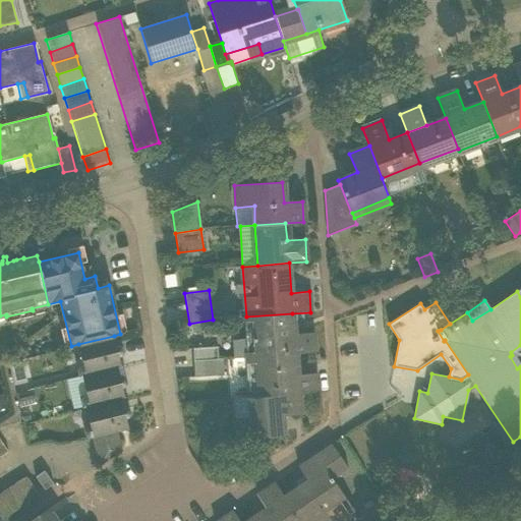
[(253,340),(254,357),(295,353),(313,352),(312,333),(294,334),(292,313),(246,316),(244,316),(245,340),(253,340)]
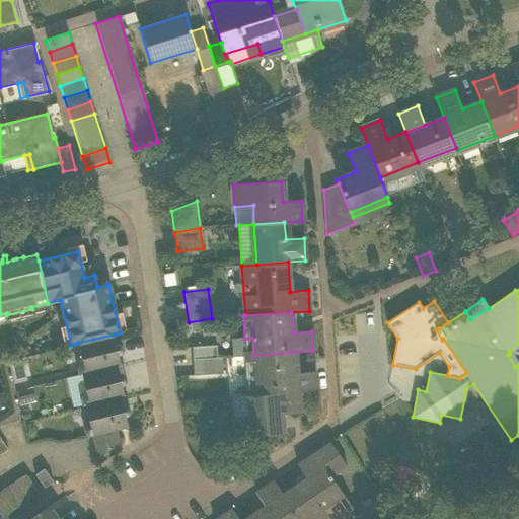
[(114,335),(78,343),(82,363),(80,363),(78,364),(77,367),(77,370),(78,374),(81,373),(117,365),(121,364),(118,355),(121,353),(122,350),(121,346),(119,345),(116,344),(114,335)]
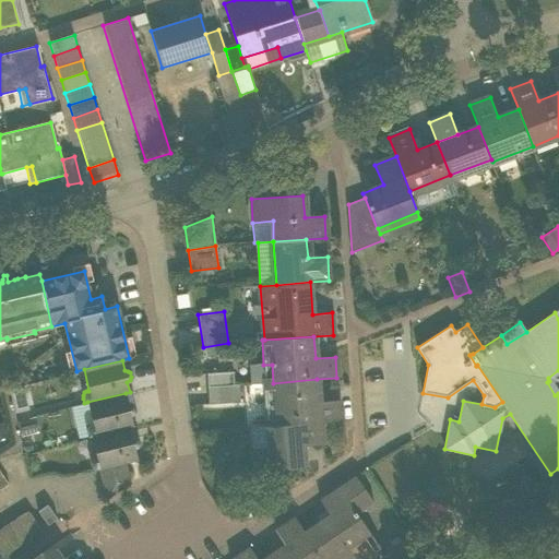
[(261,365),(249,365),(250,384),(262,383),(261,365)]
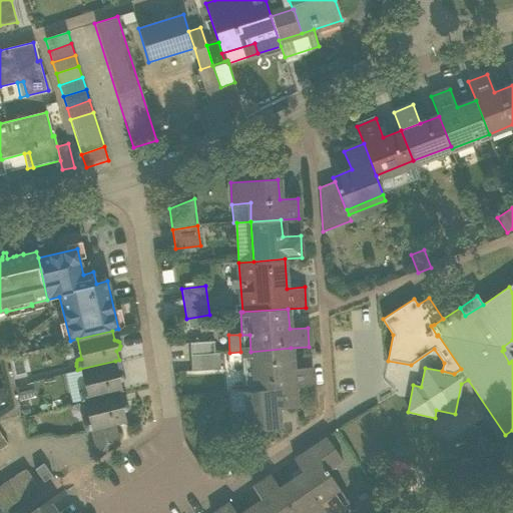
[(189,343),(190,356),(214,354),(214,342),(189,343)]
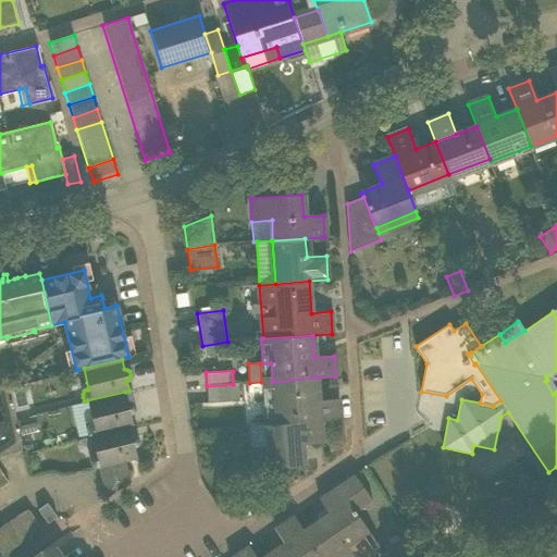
[(264,382),(268,424),(319,421),(338,419),(337,398),(318,399),(316,378),(272,382),(264,382)]
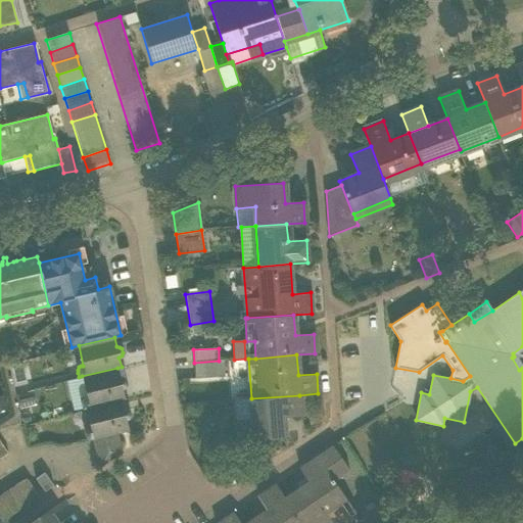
[(224,361),(219,361),(194,363),(195,378),(225,376),(224,361)]
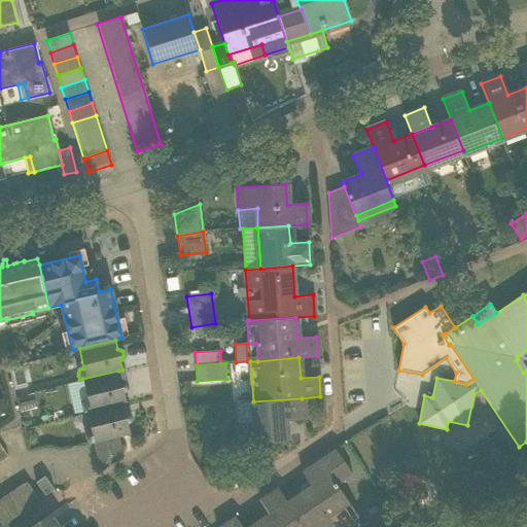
[(118,372),(118,371),(82,379),(88,399),(86,399),(83,400),(81,403),(81,408),(82,412),(85,411),(121,401),(126,400),(124,391),(126,389),(127,387),(126,383),(123,380),(120,380),(118,372)]
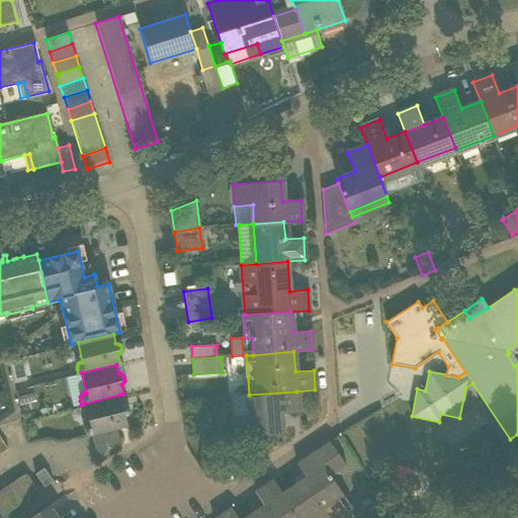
[(298,412),(296,392),(249,395),(250,415),(232,417),(234,436),(281,433),(280,413),(298,412)]
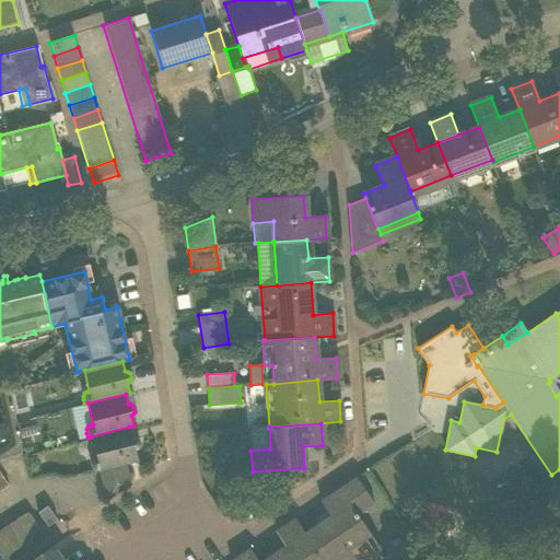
[(132,436),(129,427),(91,436),(96,455),(94,456),(92,461),(93,466),(94,468),(98,469),(100,469),(125,463),(138,461),(135,450),(137,447),(138,445),(137,440),(135,438),(132,436)]
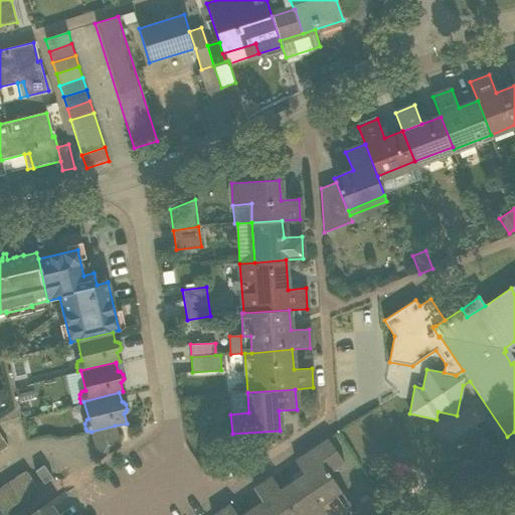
[(229,394),(230,414),(248,412),(247,392),(229,394)]
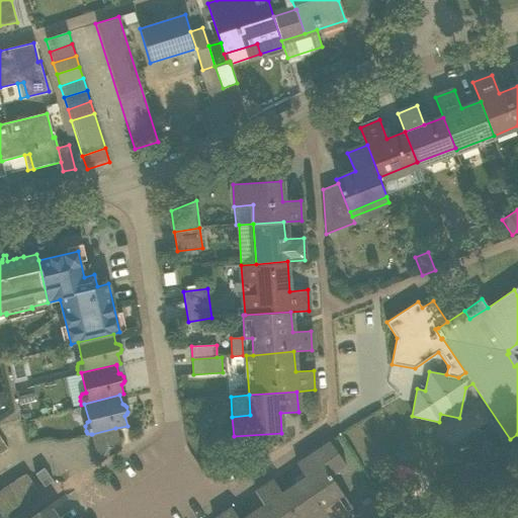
[(92,434),(99,462),(120,448),(115,428),(92,434)]
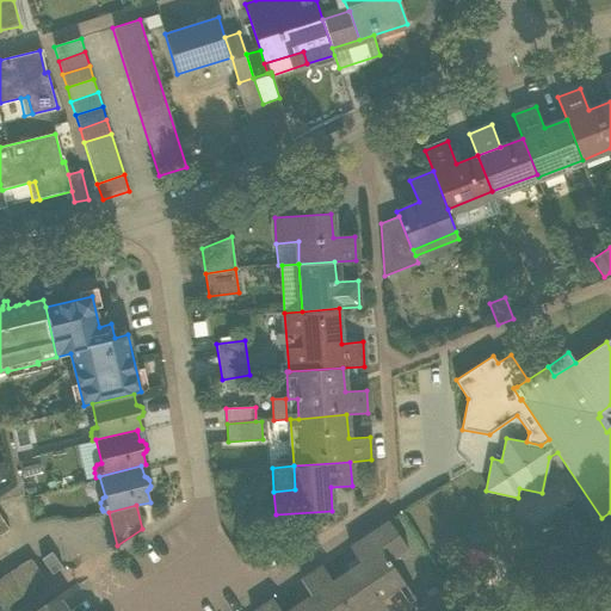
[(371,534),(390,561),(408,549),(389,520),(371,534)]
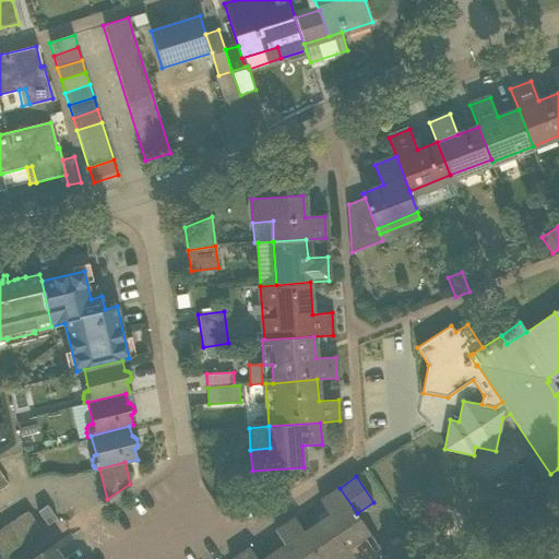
[(330,515),(305,533),(321,558),(339,558),(351,551),(347,548),(370,533),(357,513),(340,488),(320,501),(330,515)]
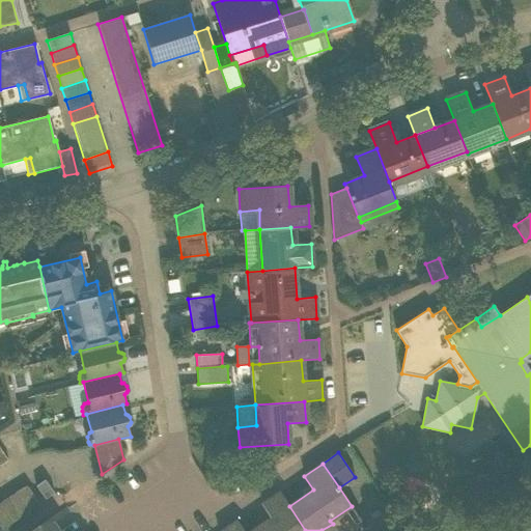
[(44,496),(46,499),(54,493),(45,480),(36,486),(44,496)]
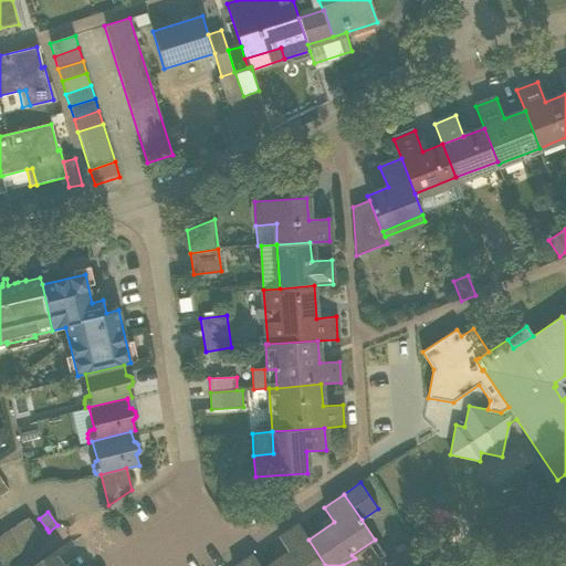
[(32,545),(42,538),(28,516),(18,523),(32,545)]
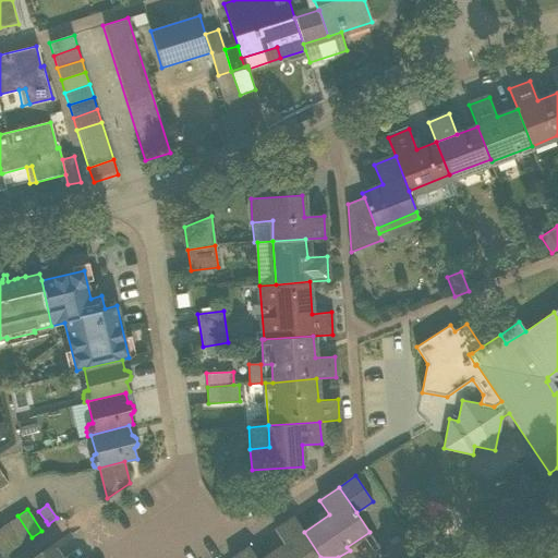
[(22,544),(32,537),(17,516),(8,523),(22,544)]
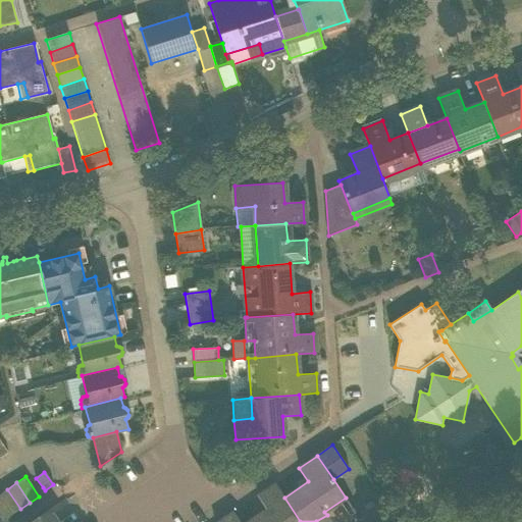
[(257,496),(266,510),(284,498),(274,483),(257,496)]
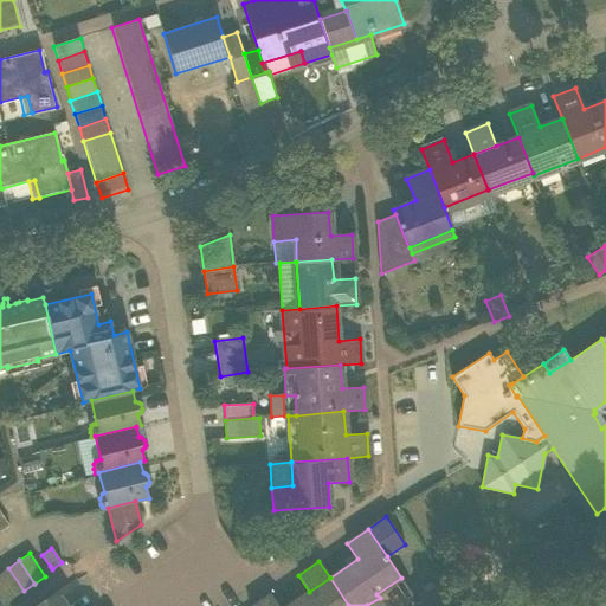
[(0,578),(13,598),(24,591),(8,568),(0,573),(0,578)]
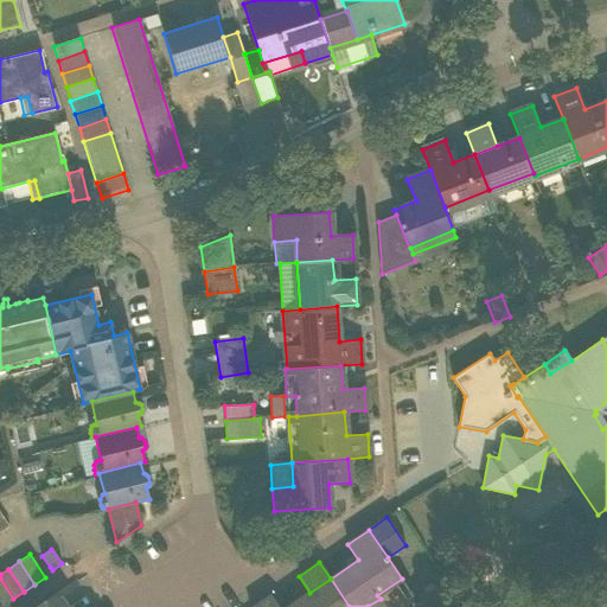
[(0,602),(2,606),(13,599),(0,579),(0,602)]
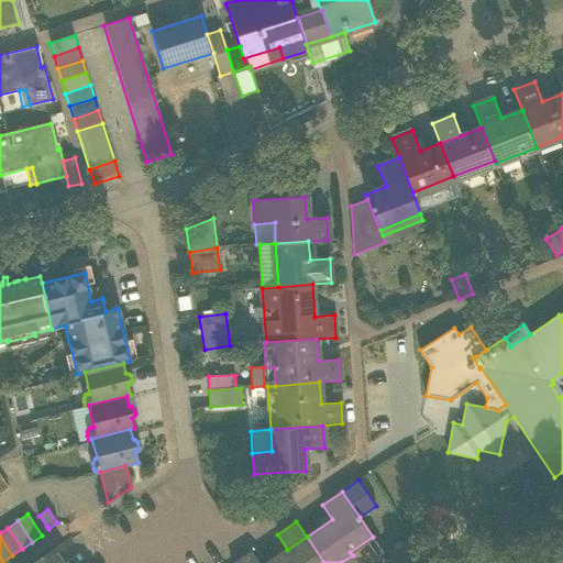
[(323,562),(307,537),(287,550),(290,554),(282,561),(278,555),(265,562),(323,562)]
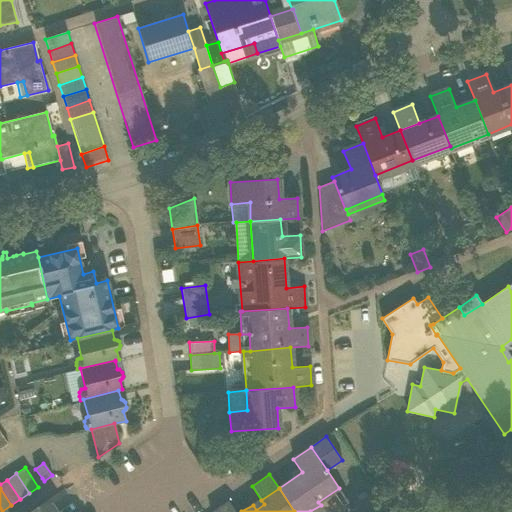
[(261,500),(253,505),(256,510),(264,504),(261,500)]
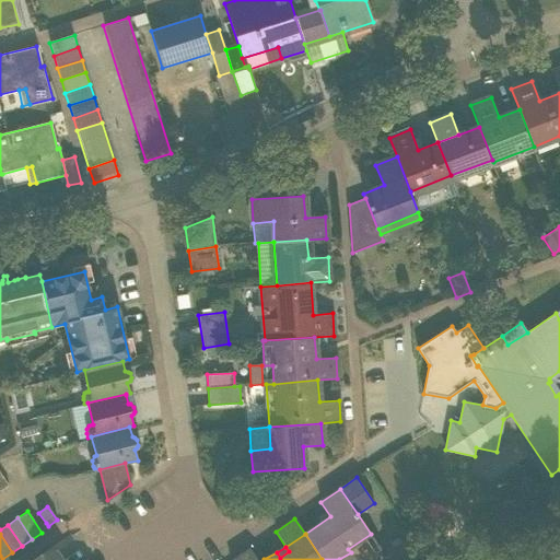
[(59,559),(53,548),(33,559),(59,559)]
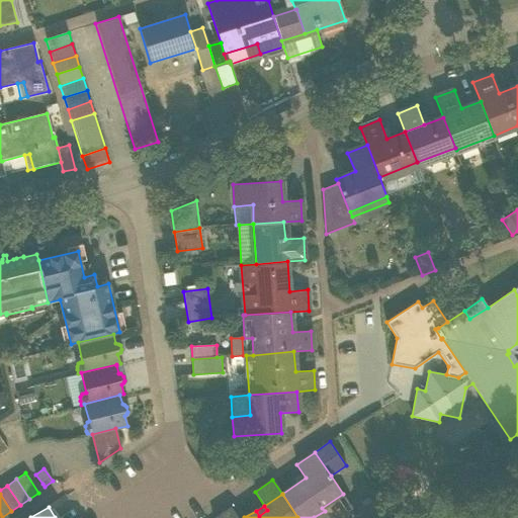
[(214,517),(238,517),(231,508),(214,517)]
